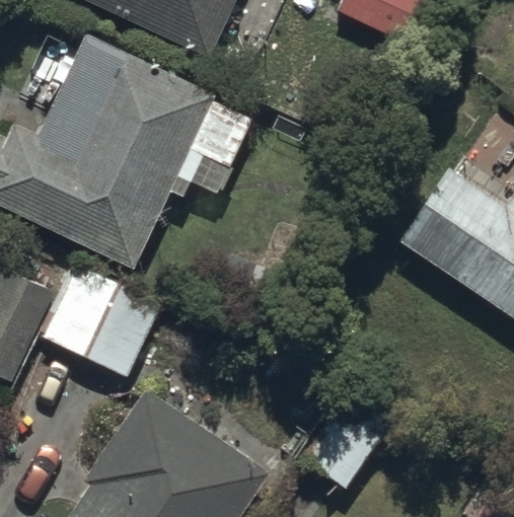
[(84,0),(210,58),(236,0),(84,0)]
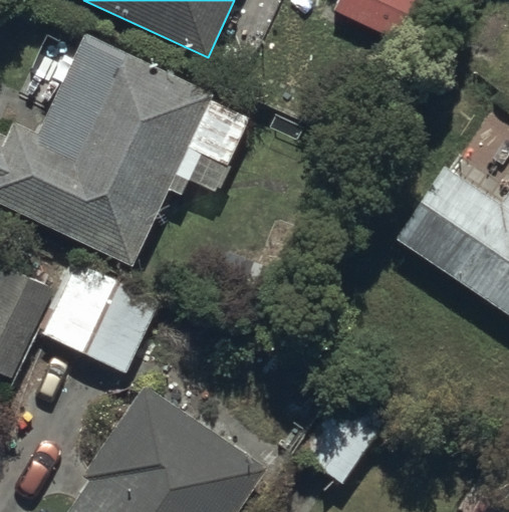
[(346,0),(340,11),(402,40),(413,18),(420,22),(430,0),(346,0)]
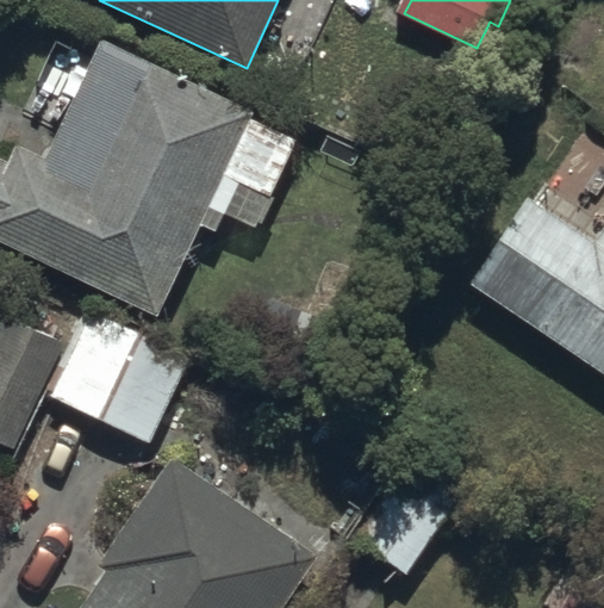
[(0,159),(0,241),(159,316),(200,227),(216,234),(223,218),(251,233),(294,141),(249,119),(253,111),(100,39),(45,156),(13,141),(4,161),(0,159)]
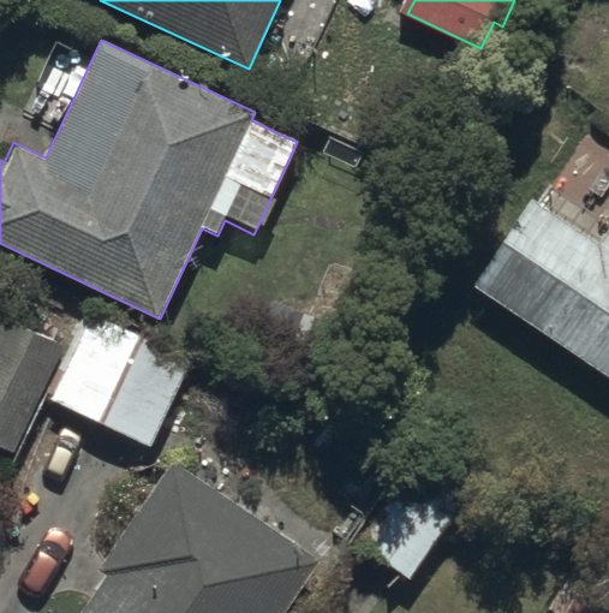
[(531,197),(471,286),(608,381),(608,234),(602,245),(531,197)]
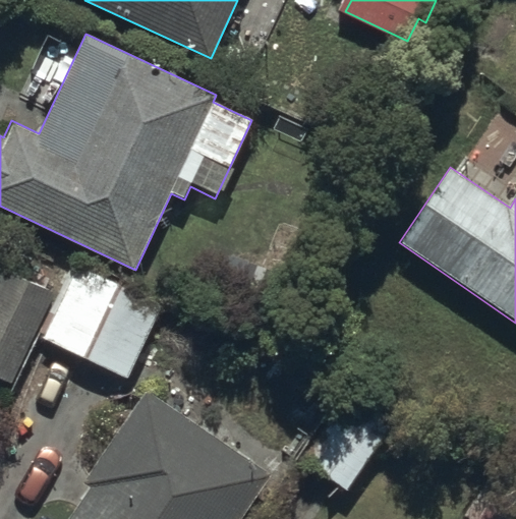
[(0,379),(13,385),(66,272),(13,247),(0,276),(0,379)]
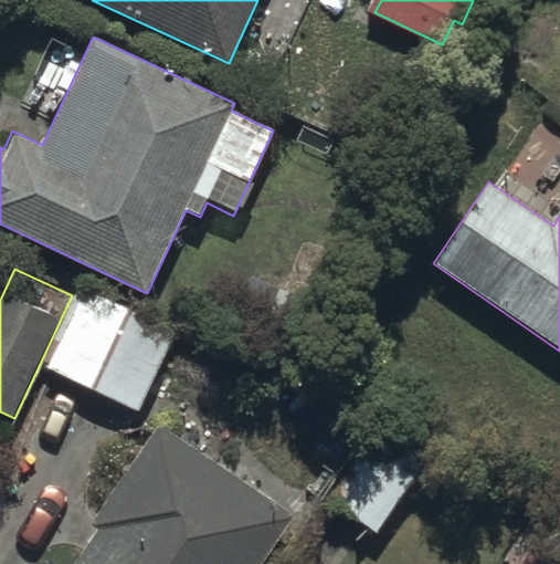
[(81,301),(46,367),(139,414),(173,347),(81,301)]
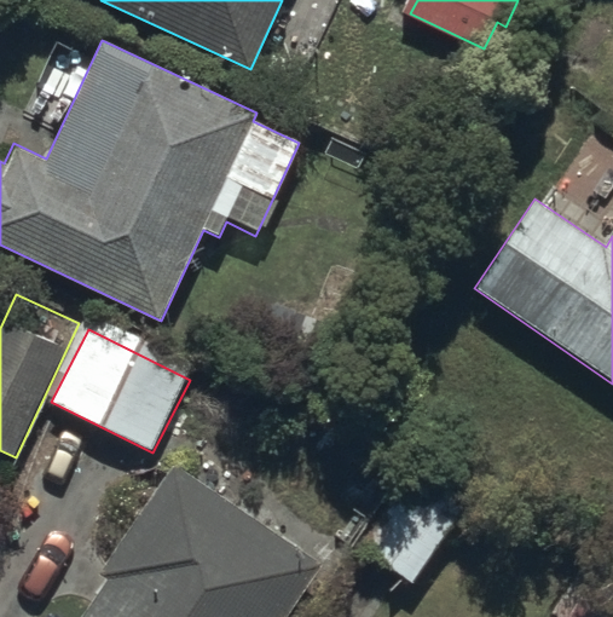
[(284,616),(322,560),(171,462),(100,571),(108,576),(81,616),(284,616)]
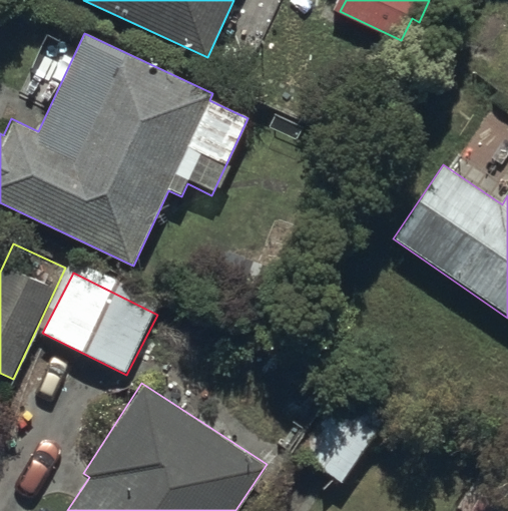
[(345,484),(389,414),(346,387),(302,456),(345,484)]
